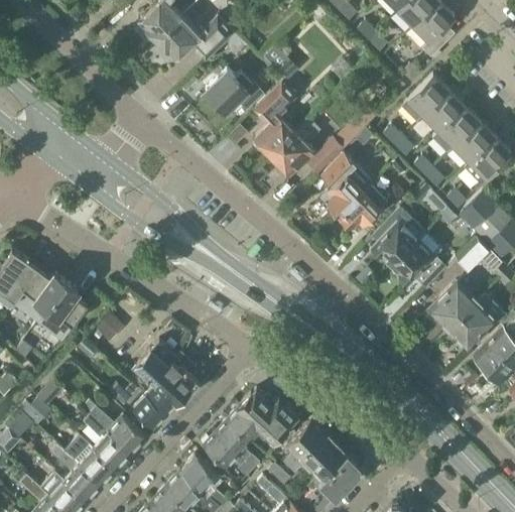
[(156,39),(181,14),(170,3),(172,0),(160,0),(139,21),(147,29),(147,33),(151,37),(155,37),(156,39)]
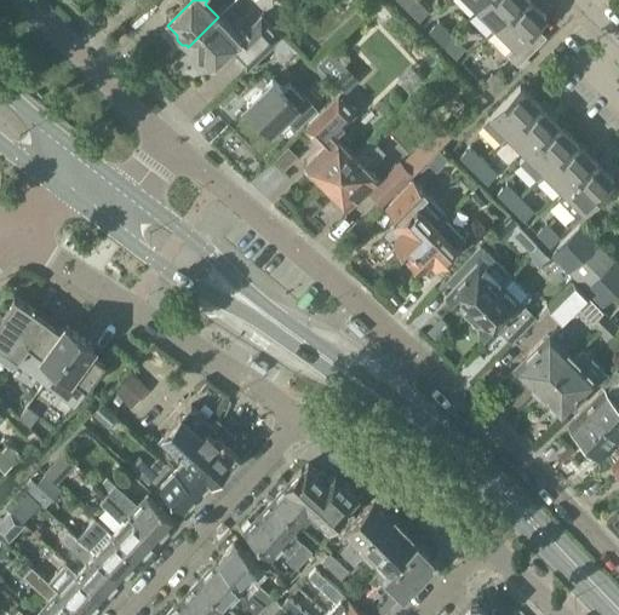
[(395,0),(406,10),(416,1),(414,0),(395,0)]
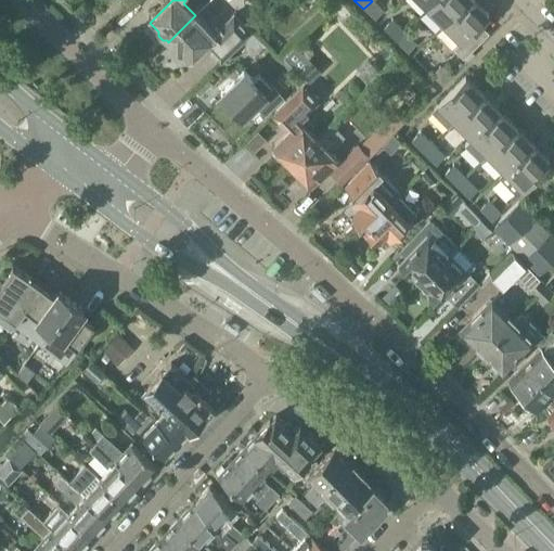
[(438,0),(416,0),(428,11),(438,0)]
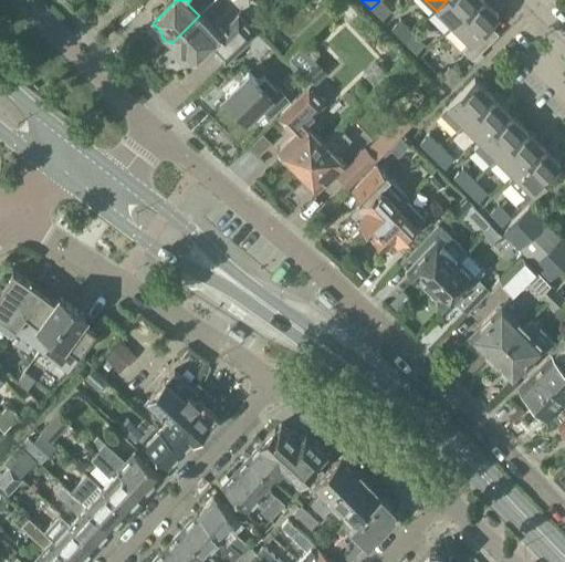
[(481,0),(447,0),(437,11),(453,28),(481,0)]
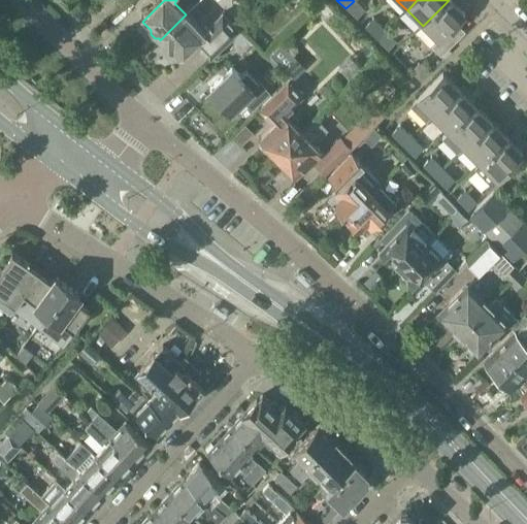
[(465,17),(449,0),(423,26),(438,42),(432,48),(441,58),(465,34),(456,25),(465,17)]
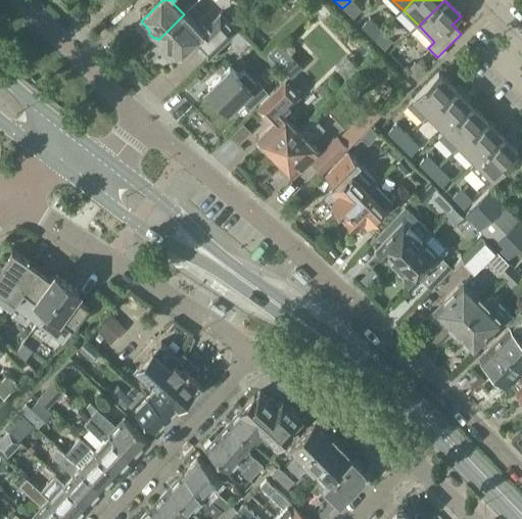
[(350,1),(342,8),(353,20),(362,12),(350,1)]
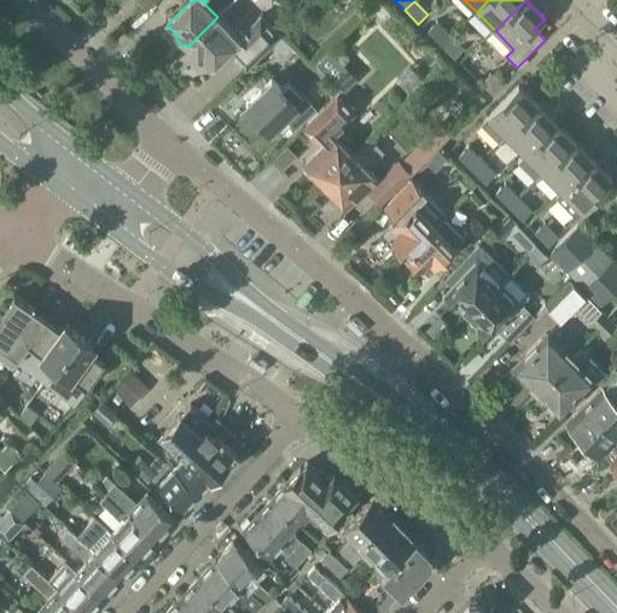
[(217,17),(187,47),(191,51),(191,54),(196,60),(201,60),(210,71),(228,53),(246,73),(280,40),(262,19),(239,41),(217,17)]
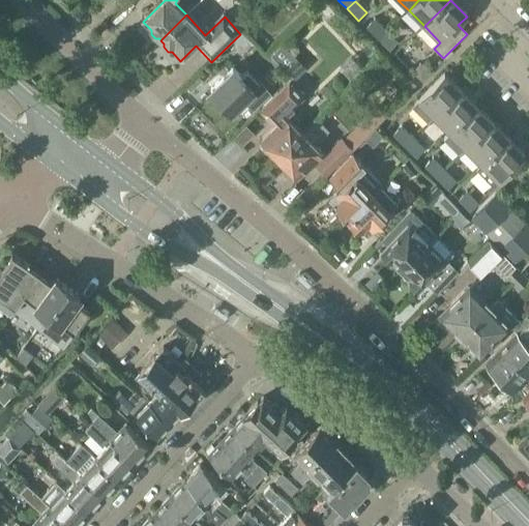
[(378,40),(386,32),(375,21),(366,29),(378,40)]
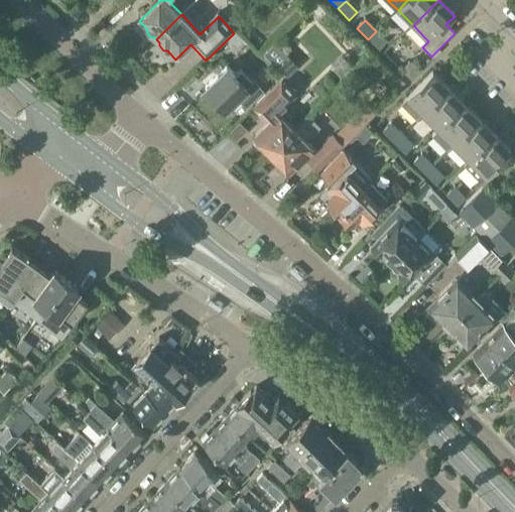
[(376,31),(368,39),(380,50),(388,42),(376,31)]
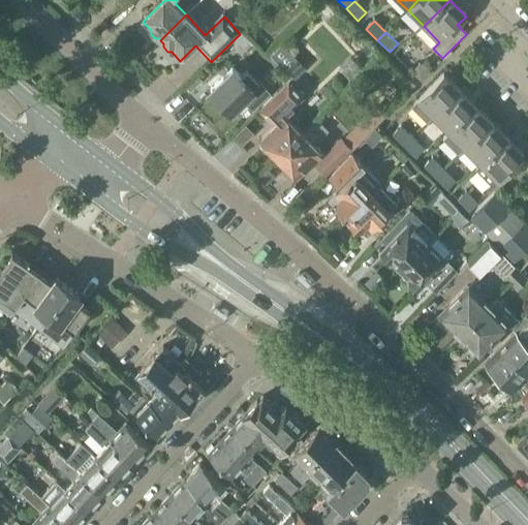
[(244,35),(238,41),(245,50),(252,43),(244,35)]
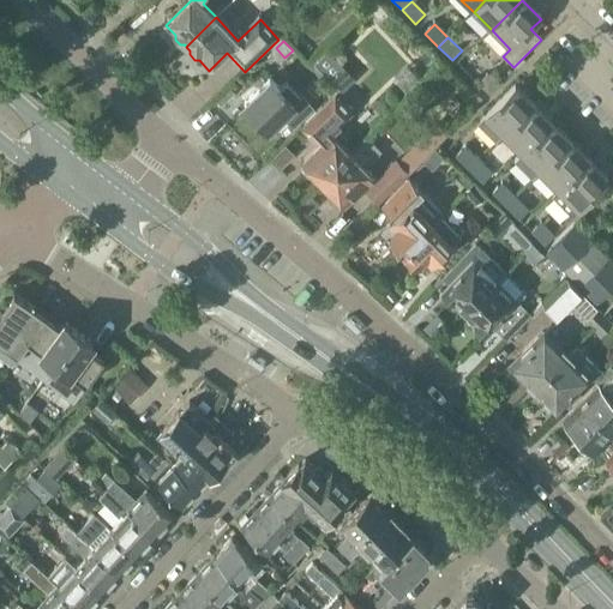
[(355,82),(328,53),(314,65),(343,94),(355,82)]
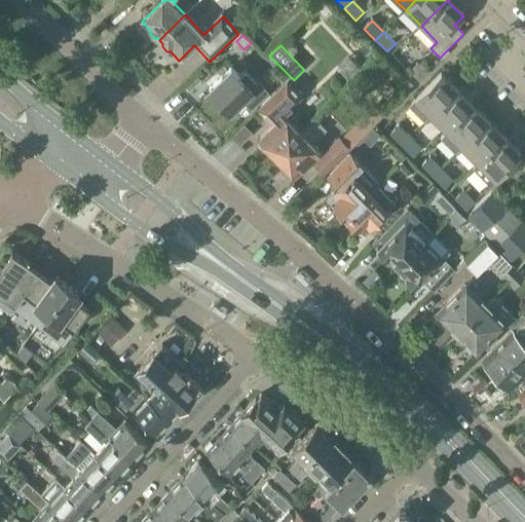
[(240,78),(237,75),(231,69),(210,90),(230,111),(241,100),(252,110),(268,94),(247,72),(240,78)]
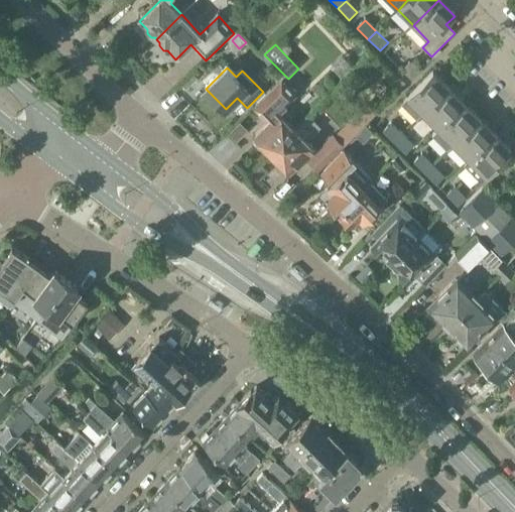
[(417,122),(448,90),(432,74),(401,105),(417,122)]
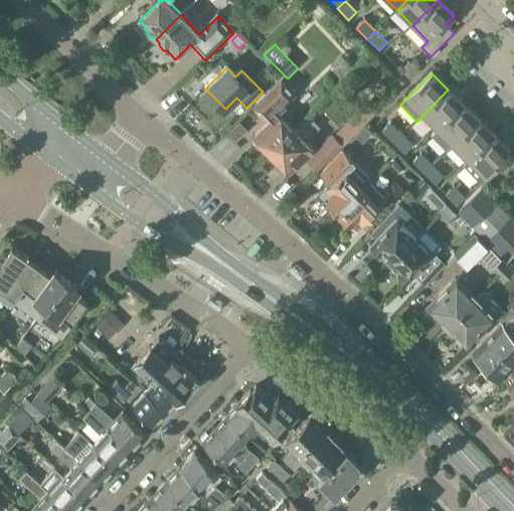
[(272,156),(296,132),(287,124),(292,119),(283,110),(297,97),(282,81),(253,109),(268,123),(253,138),(262,146),(263,149),(266,153),(269,153),(272,156)]
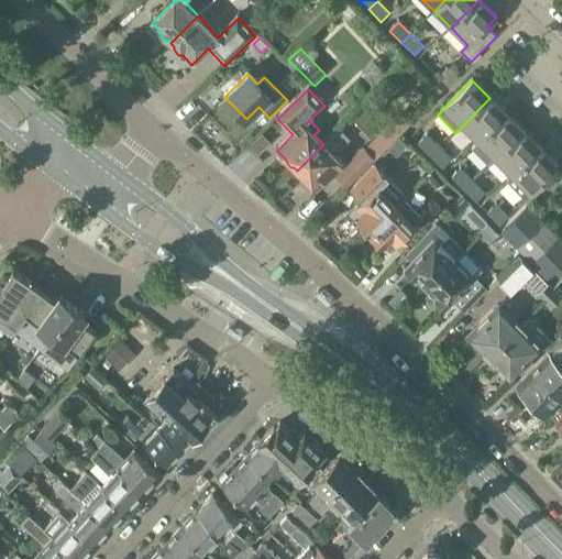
[(489,98),(462,125),(478,143),(506,114),(489,98)]
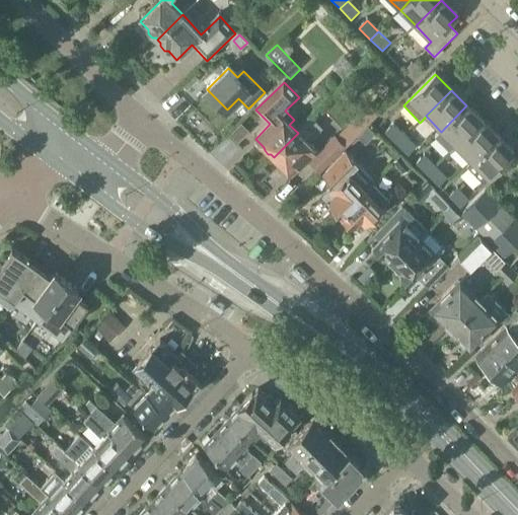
[(466,105),(441,132),(435,137),(451,153),(457,147),(483,122),(466,105)]
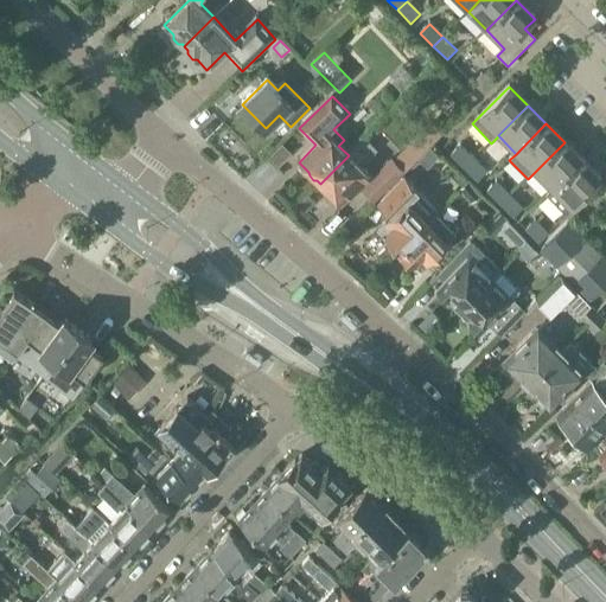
[(349,155),(320,184),(323,186),(323,190),(327,194),(331,196),(342,205),(370,177),(362,168),(377,153),(364,141),(349,155)]
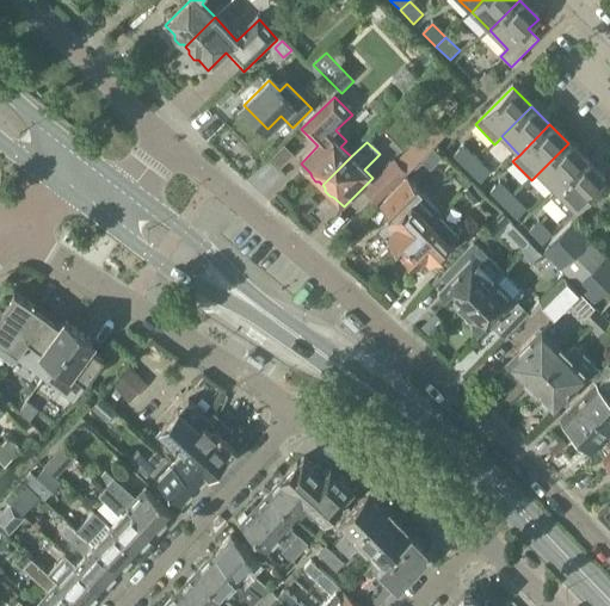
[(568,143),(538,173),(556,191),(586,161),(568,143)]
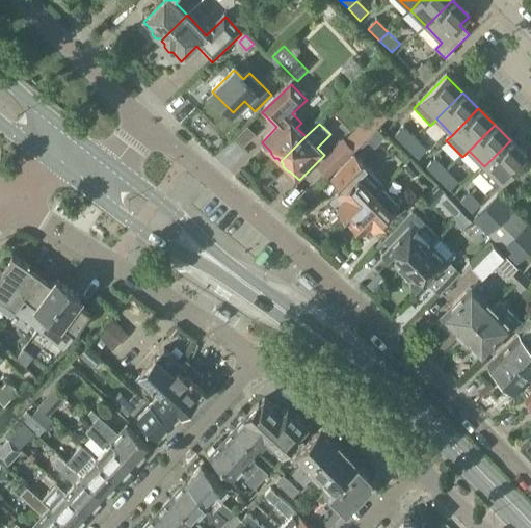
[(406,149),(415,140),(403,128),(395,136),(406,149)]
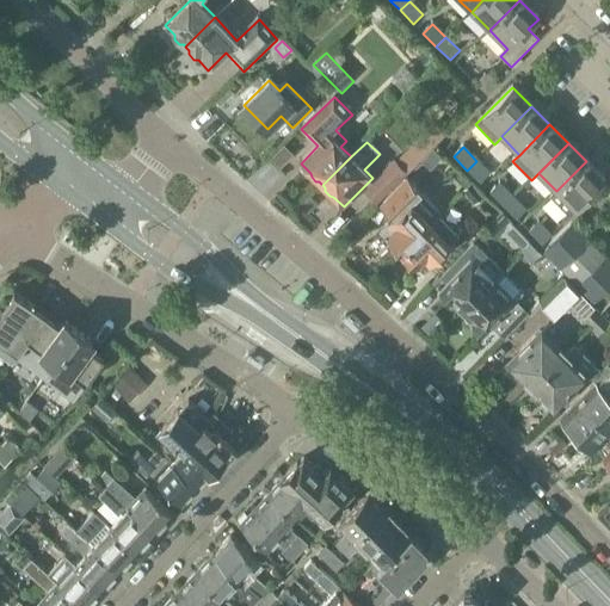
[(431,148),(419,161),(429,169),(441,158),(431,148)]
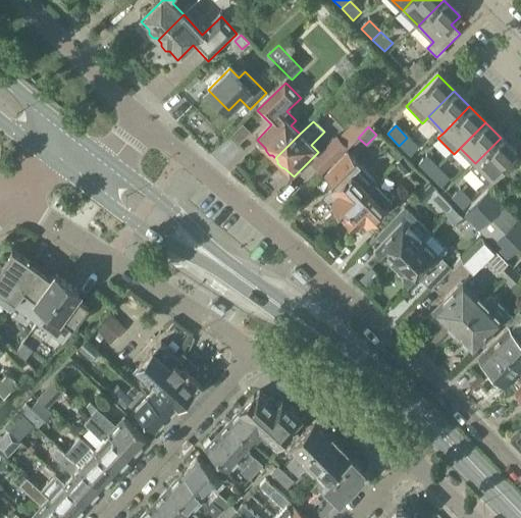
[(407,138),(399,146),(411,157),(419,149),(407,138)]
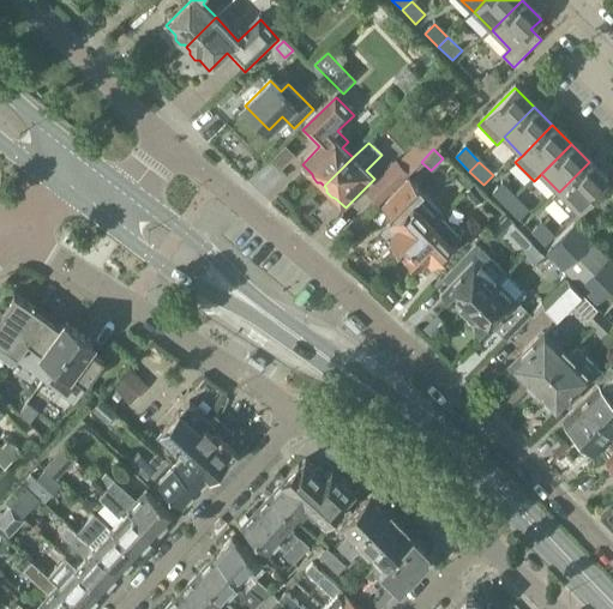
[(559,192),(552,199),(571,218),(608,181),(589,162),(559,192)]
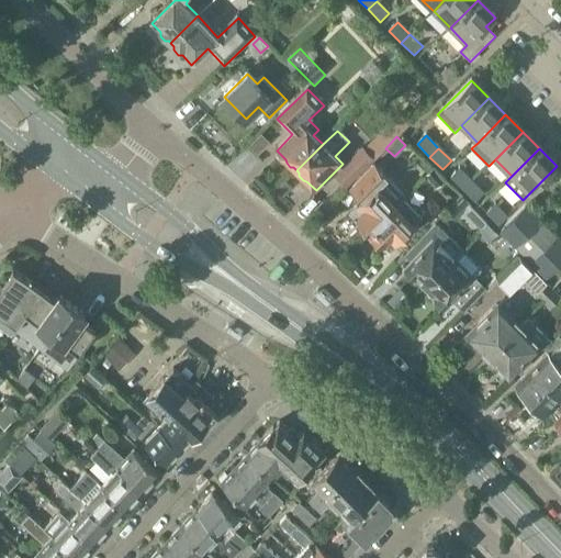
[(362,149),(335,177),(346,189),(374,162),(362,149)]
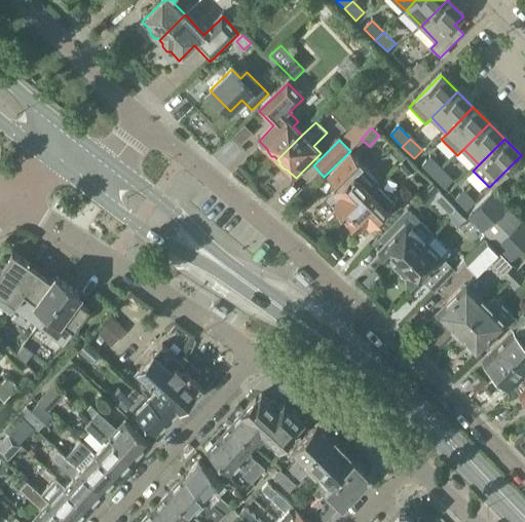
[(378,187),(380,186),(364,169),(365,168),(352,155),(328,179),(339,190),(334,195),(339,200),(332,207),(345,220),(378,187)]
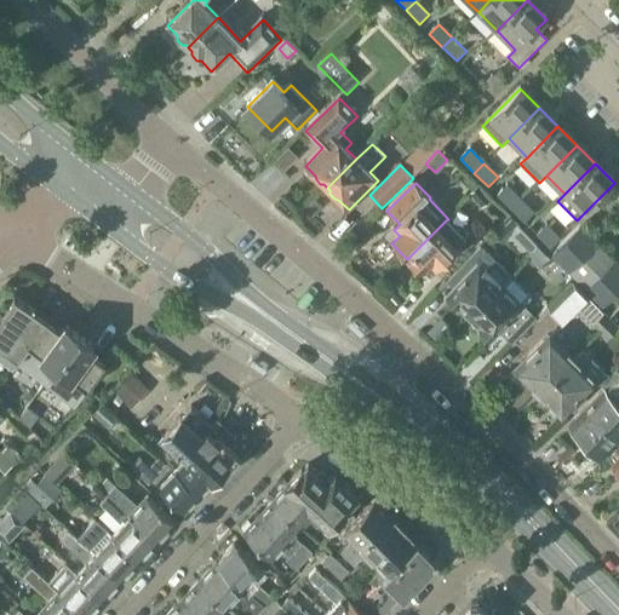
[(494,199),(482,187),(471,196),(483,210),(494,199)]
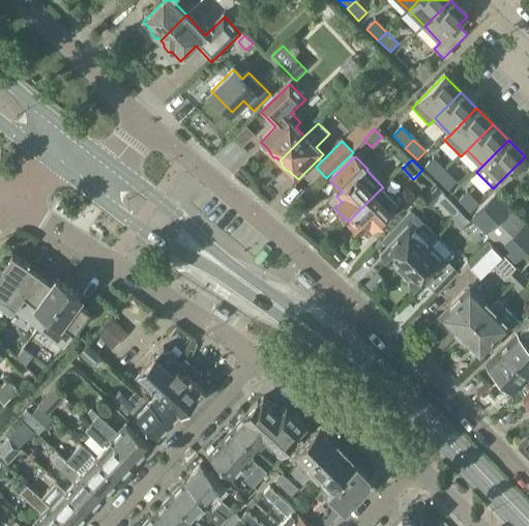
[(437,179),(445,171),(433,159),(424,168),(437,179)]
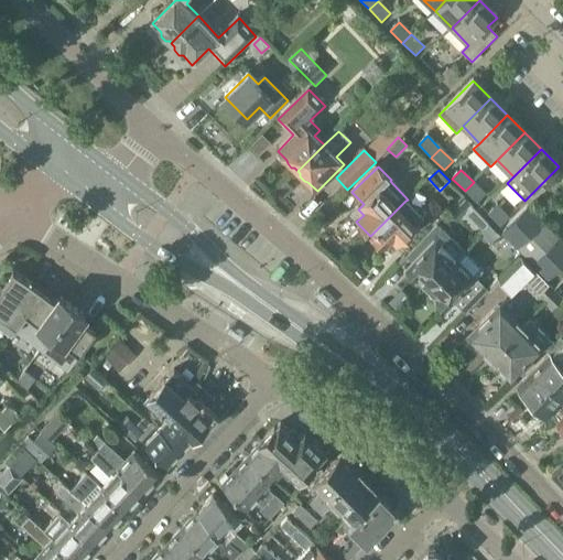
[(474,182),(465,191),(477,204),(486,195),(474,182)]
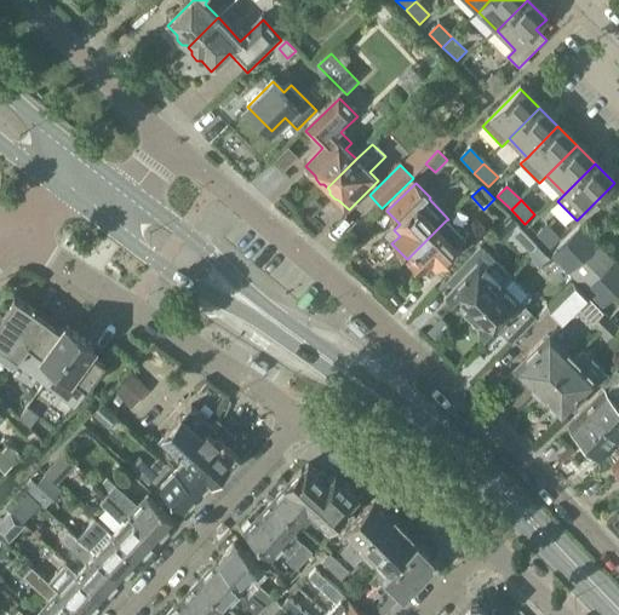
[(509,218),(493,235),(504,245),(520,228),(509,218)]
